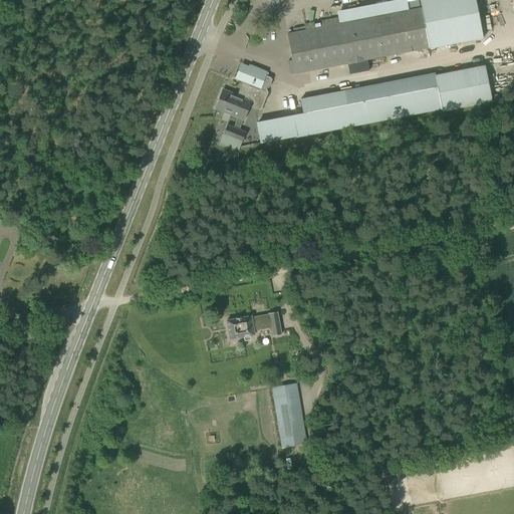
[(295,74),(483,38),(475,0),(420,0),(422,7),(287,33),(292,60),(288,61),(290,74),(294,73),(295,74)]
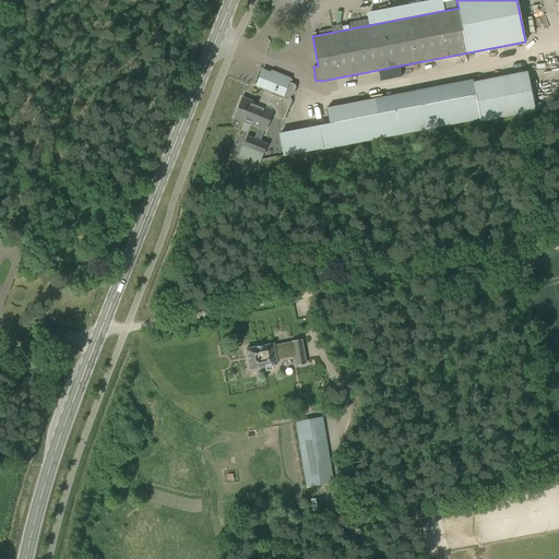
[(235,117),(259,127),(254,138),(260,140),(264,129),(265,129),(271,115),(283,119),(284,118),(292,100),(289,97),(289,96),(292,95),(293,93),(295,92),(294,91),(296,87),(294,84),(288,82),(290,79),(272,71),(271,73),(263,70),(257,85),(264,88),(259,104),(242,97),(235,117)]
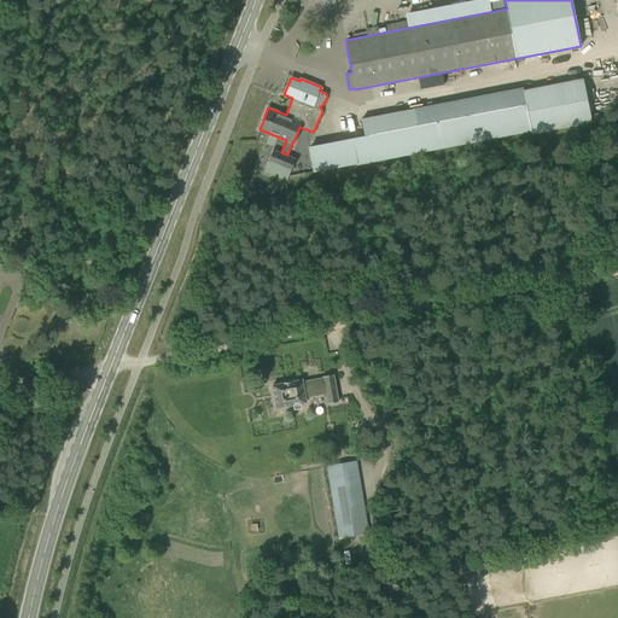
[(313,174),(531,132),(532,134),(592,122),(582,79),(524,91),(523,87),(361,118),(365,135),(308,147),(313,174)]
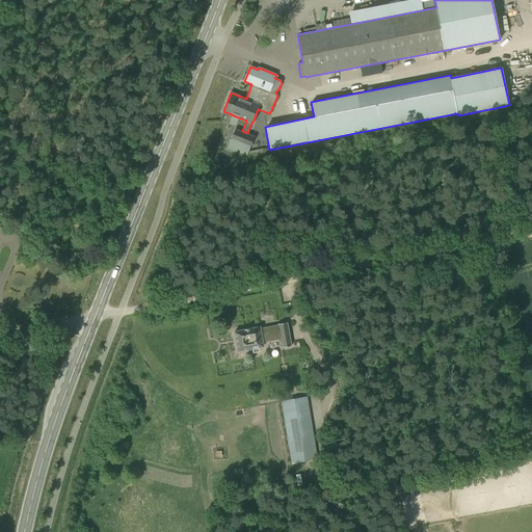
[(301,94),(287,98),(290,110),(304,107),(301,94)]
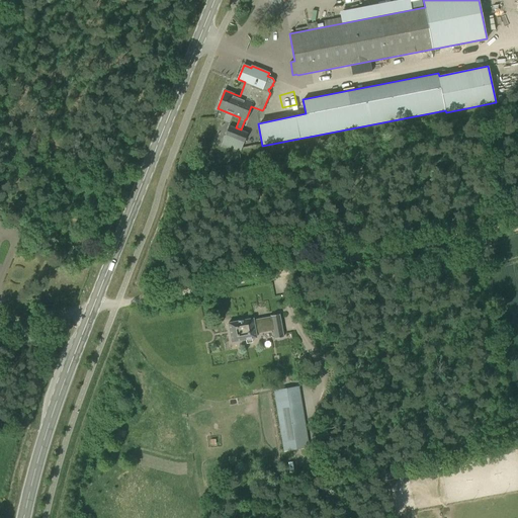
[(241,152),(248,133),(241,130),(236,127),(229,125),(222,145),(241,152)]
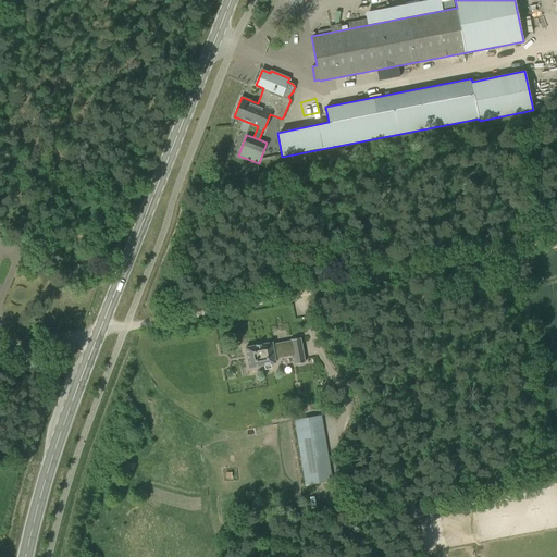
[(305,362),(300,337),(292,339),(292,343),(273,346),(272,343),(245,347),(249,368),(275,362),(275,358),(294,355),(296,363),(305,362)]
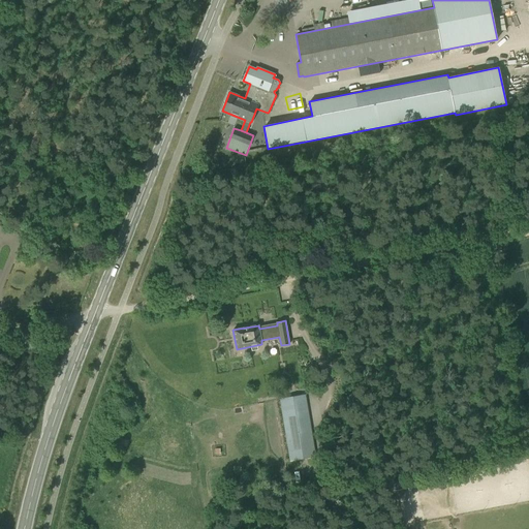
[(290,461),(315,457),(305,394),(280,399),(290,461)]
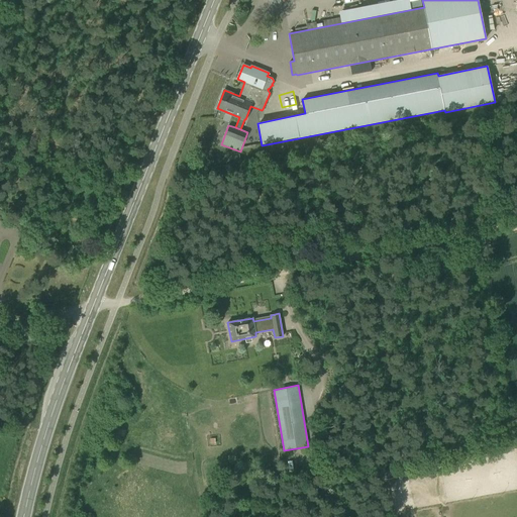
[(388,491),(397,489),(395,477),(385,479),(388,491)]
